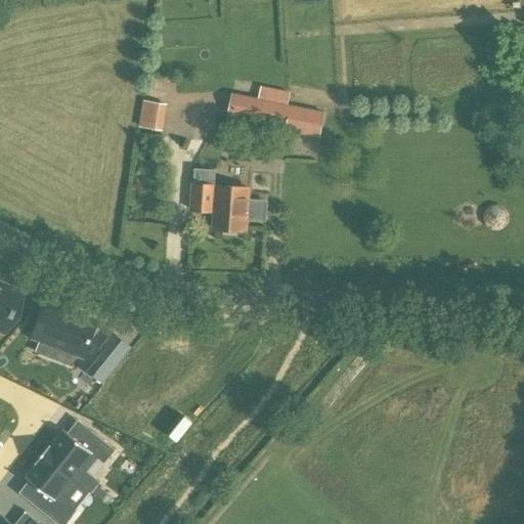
[(264,101),(265,94),(257,93),(256,99),(231,94),(228,114),(271,122),(270,123),(282,125),(319,132),(322,113),(264,101)]
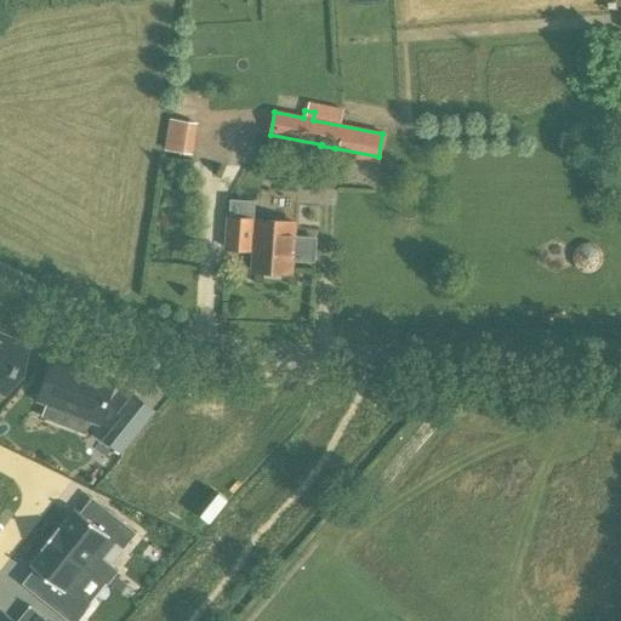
[(193,154),(198,121),(169,118),(165,149),(193,154)]
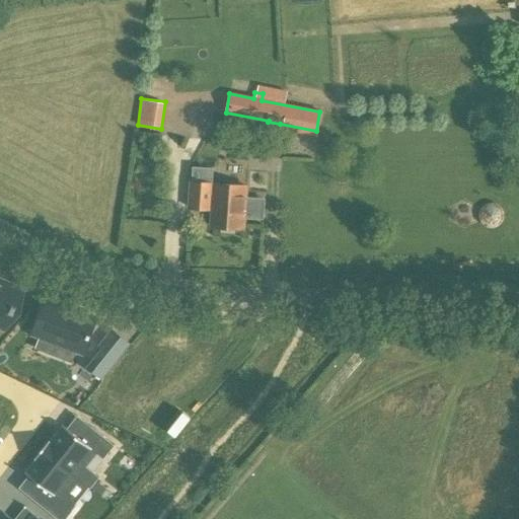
[(242,229),(246,186),(191,181),(189,208),(212,209),(211,226),(242,229)]
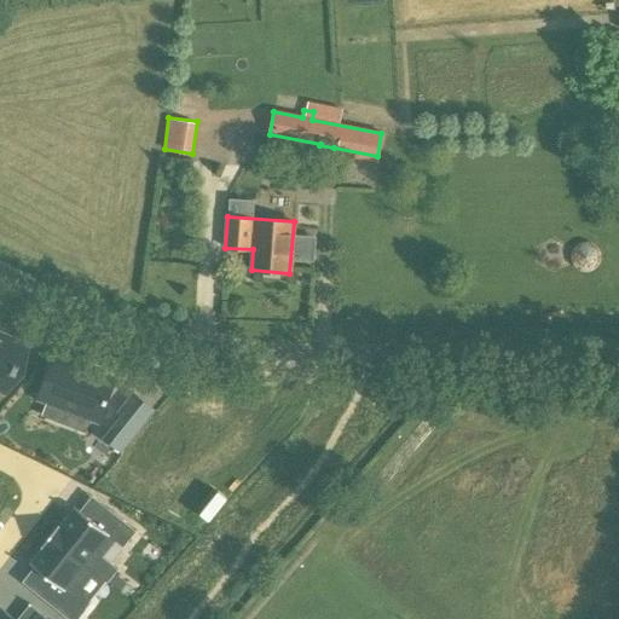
[(0,391),(23,357),(0,341),(0,391)]
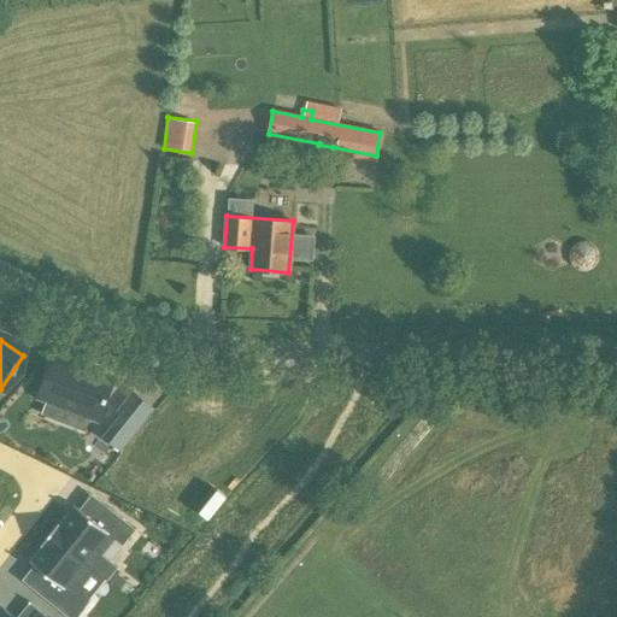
[(60,352),(47,393),(106,413),(119,372),(60,352)]
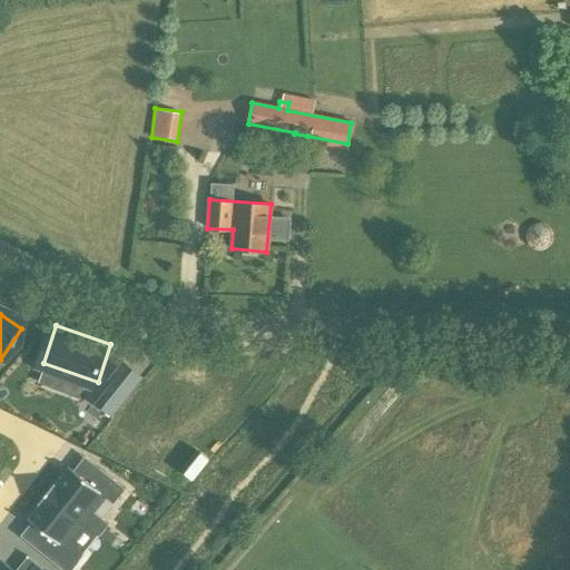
[(116,384),(99,404),(114,415),(130,395),(116,384)]
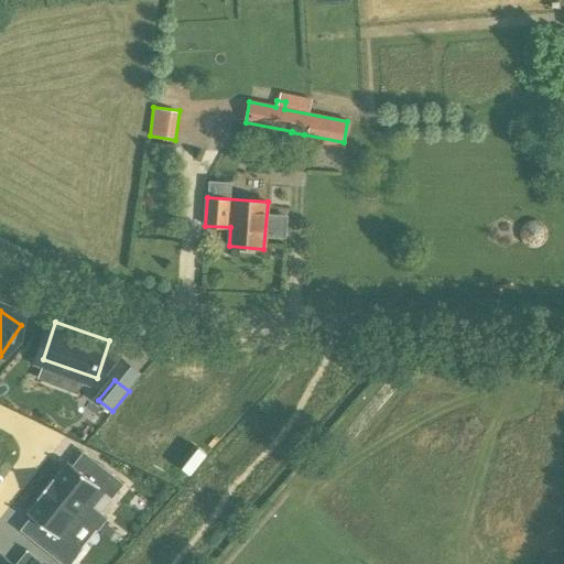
[(188,475),(219,442),(205,429),(175,463),(188,475)]
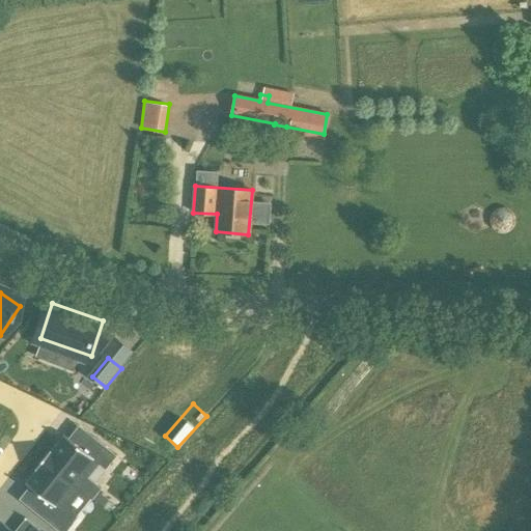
[(50,451),(43,459),(79,490),(92,500),(102,488),(88,478),(99,465),(106,470),(117,455),(91,436),(81,448),(64,435),(51,452),(50,451)]
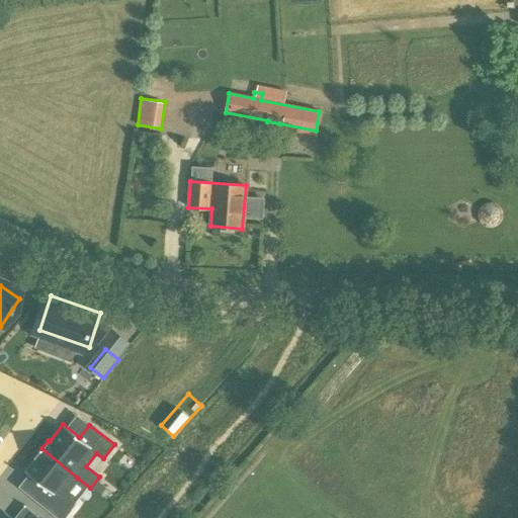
[(35,458),(25,471),(45,488),(34,500),(57,517),(65,517),(77,504),(65,494),(77,478),(41,448),(34,457),(35,458)]
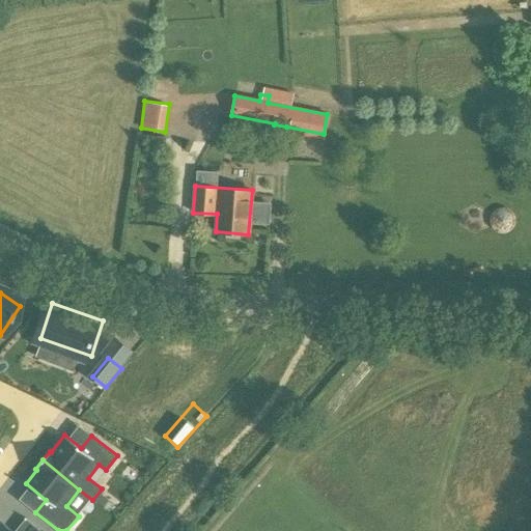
[(0,530),(14,530),(0,520),(0,530)]
